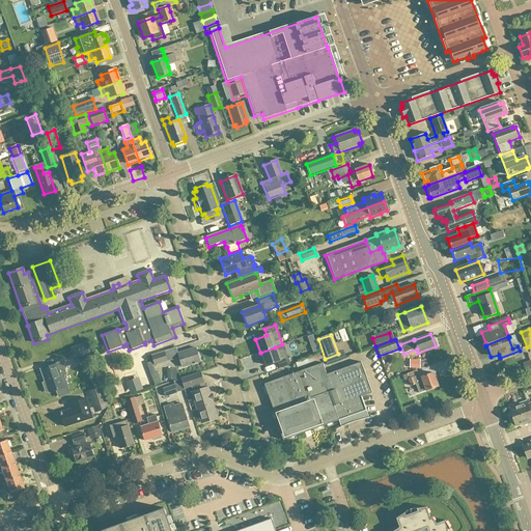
[(85,343),(70,348),(74,362),(89,356),(85,343)]
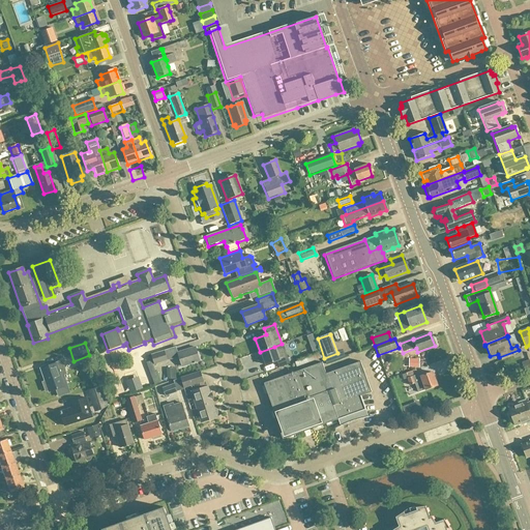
[(274,347),(260,352),(265,365),(276,361),(278,367),(289,364),(284,349),(276,352),(274,347)]
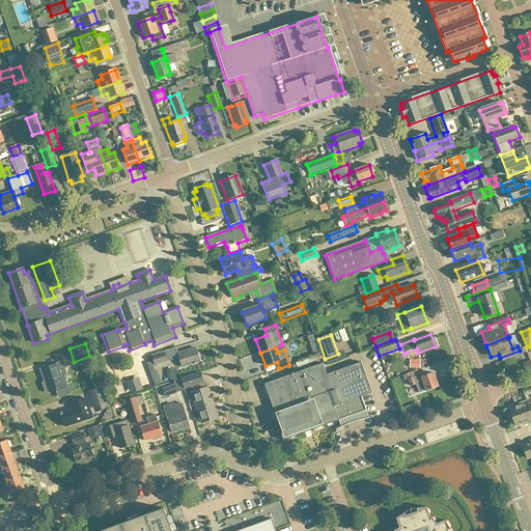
[(195,348),(177,354),(182,368),(199,363),(195,348)]
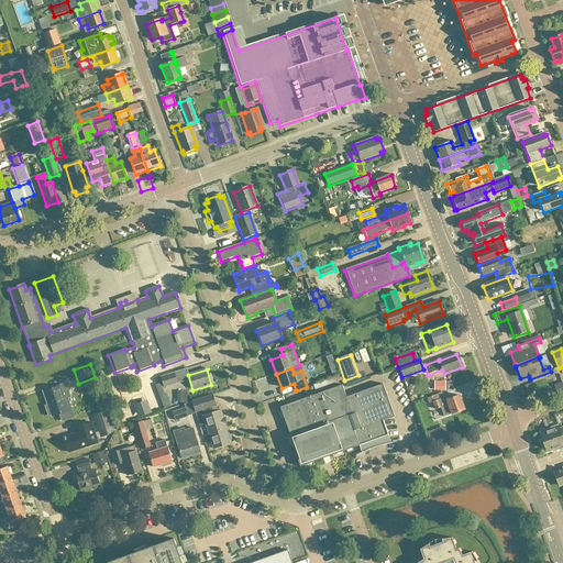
[(174,373),(161,377),(164,388),(177,384),(174,373)]
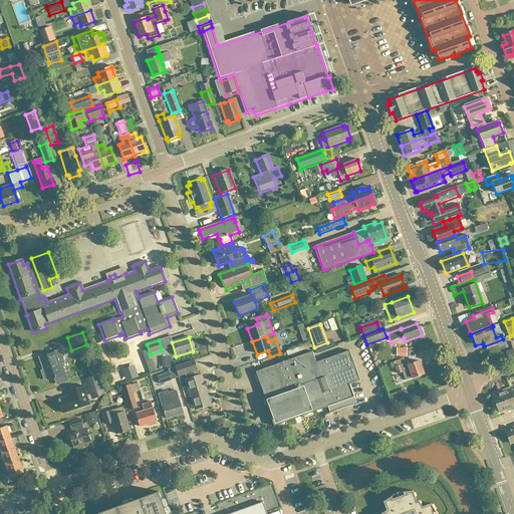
[(311,342),(296,348),(285,351),(287,356),(298,353),(313,347),(311,342)]
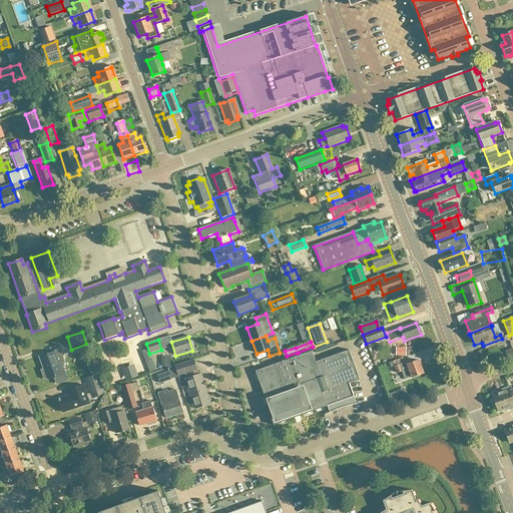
[(395,348),(395,357),(405,357),(405,348),(395,348)]
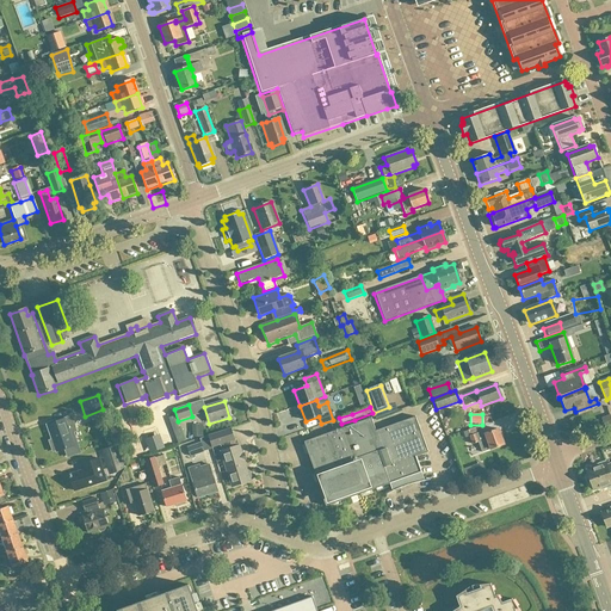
[(183,443),(173,417),(167,419),(177,445),(183,443)]
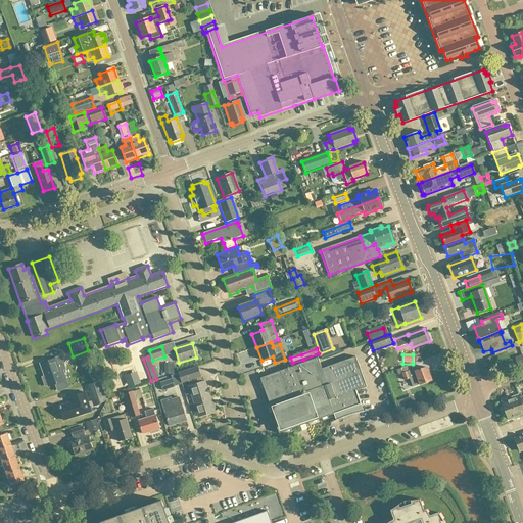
[(57,392),(67,388),(61,371),(64,370),(60,358),(40,365),(44,377),(42,378),(45,387),(47,386),(48,387),(55,385),(57,392)]
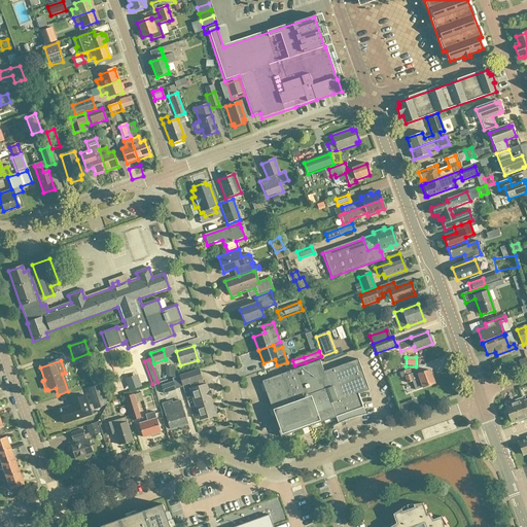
[(319,361),(261,382),(272,409),(271,409),(281,437),(336,418),(338,424),(342,423),(346,421),(352,419),(357,417),(363,416),(365,416),(363,408),(358,394),(369,390),(357,360),(323,373),(319,361)]
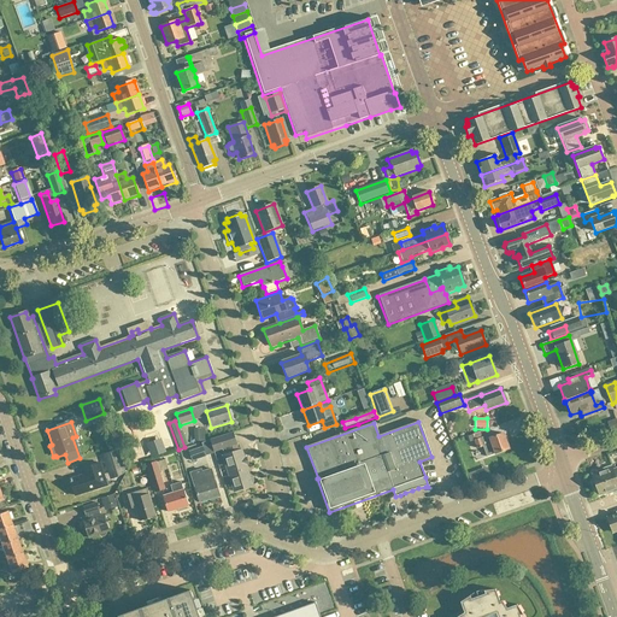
[(483,432),(471,435),(476,450),(483,447),(487,458),(507,450),(501,434),(487,440),(486,436),(483,432)]
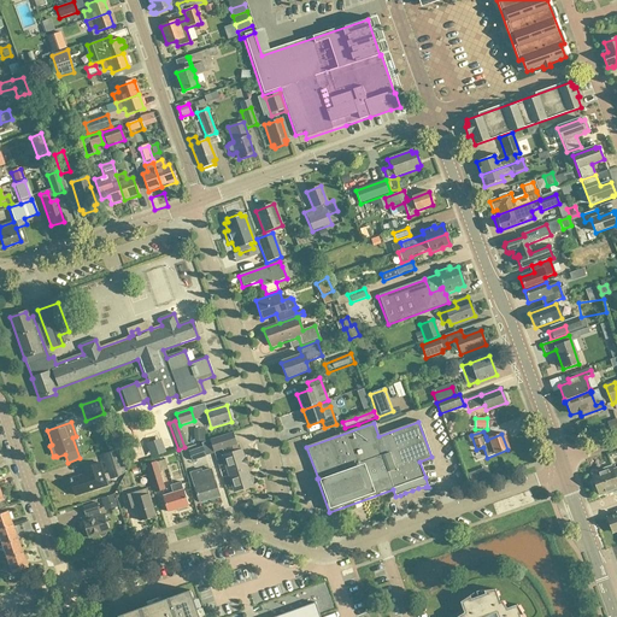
[(231,434),(210,441),(213,452),(227,448),(228,454),(222,457),(233,493),(252,487),(251,485),(252,483),(253,482),(251,477),(250,476),(248,477),(240,451),(238,452),(235,446),(231,434)]
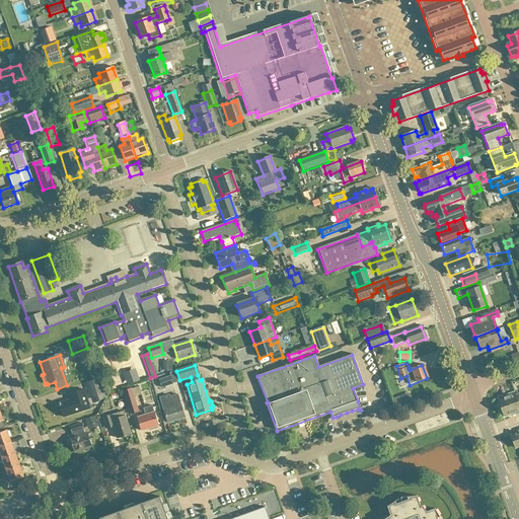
[(128,383),(139,381),(138,368),(127,370),(128,383)]
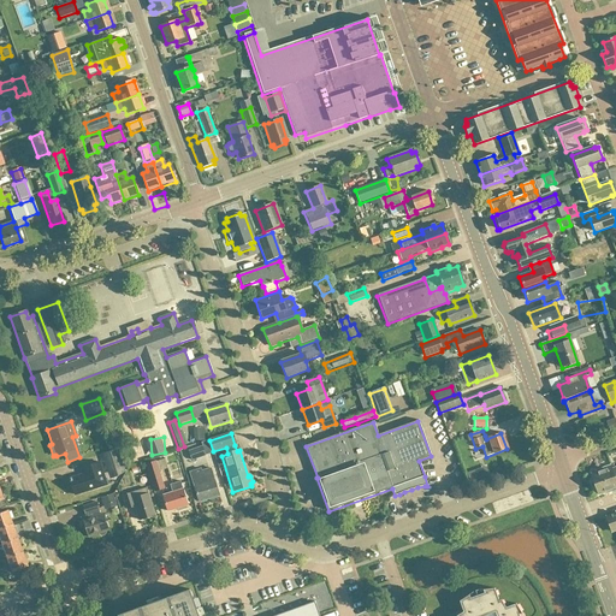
[(191,462),(205,457),(201,448),(188,452),(191,462)]
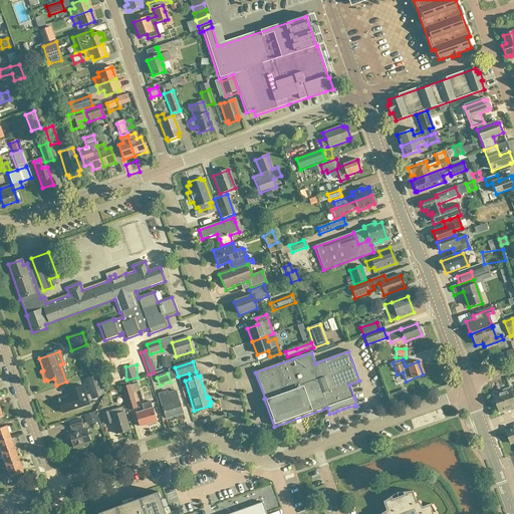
[(98,374),(84,379),(90,401),(104,395),(98,374)]
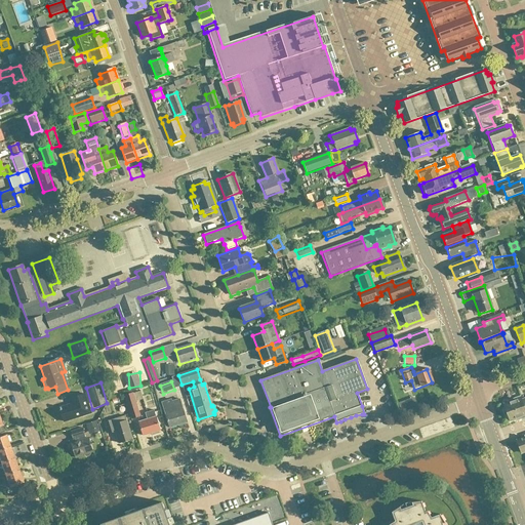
[(132,394),(124,397),(131,419),(139,417),(132,394)]
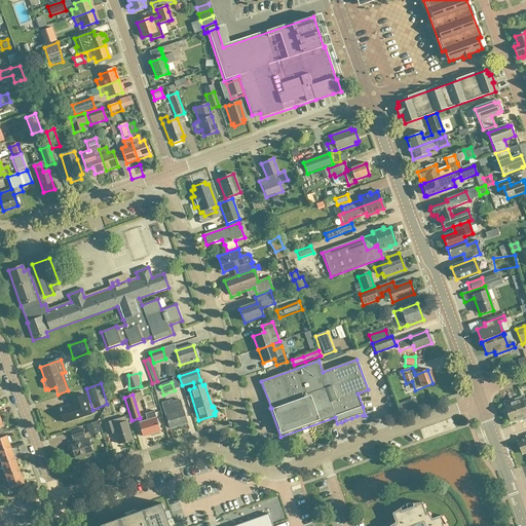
[(72,406),(59,410),(60,412),(64,423),(90,415),(84,396),(70,400),(72,406)]
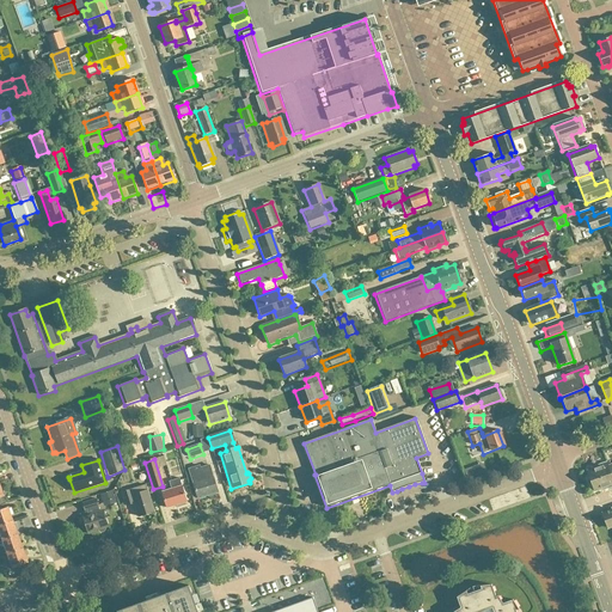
[(611,464),(607,466),(606,463),(593,467),(594,470),(587,472),(594,491),(601,489),(601,491),(611,487),(611,464)]
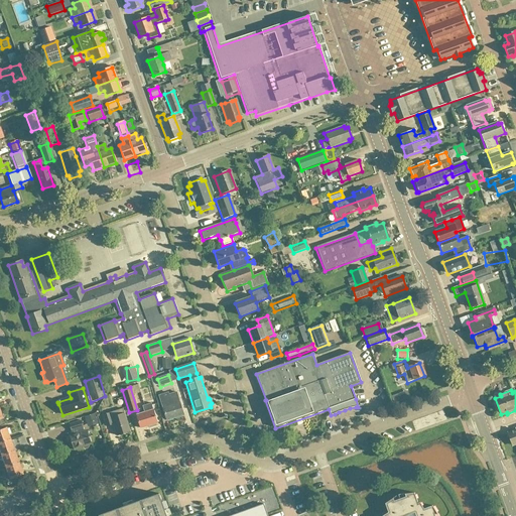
[(182,415),(175,392),(168,395),(167,393),(158,396),(165,421),(182,415)]
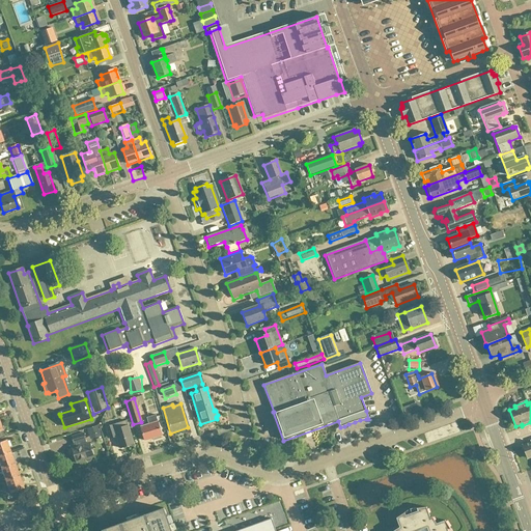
[(406,417),(411,415),(417,413),(415,407),(409,409),(403,411),(406,417)]
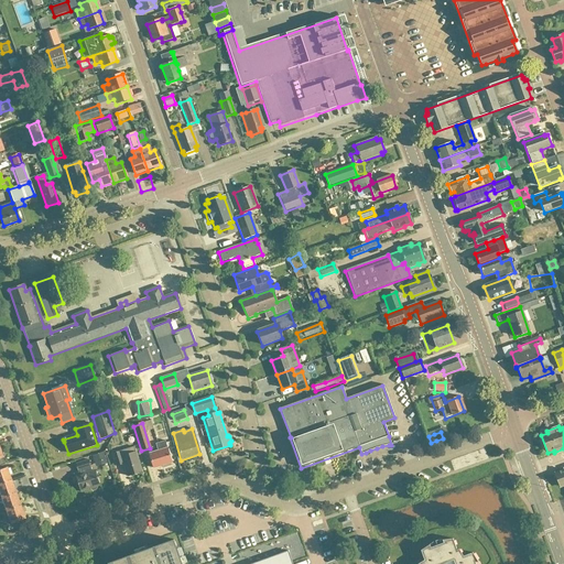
[(155,444),(158,452),(149,454),(153,469),(162,466),(162,468),(171,466),(170,464),(172,463),(165,442),(155,444)]
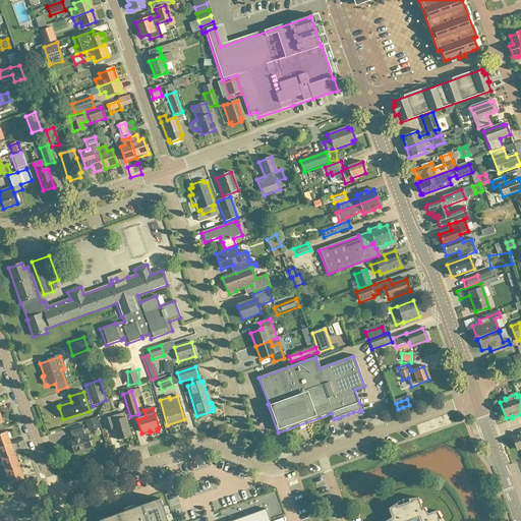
[(123,413),(103,419),(107,431),(114,429),(117,441),(130,437),(123,413)]
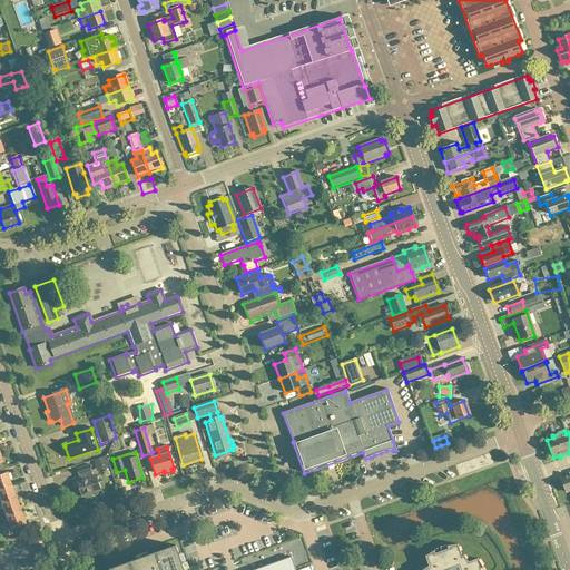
[(105,458),(92,461),(97,472),(108,469),(105,458)]
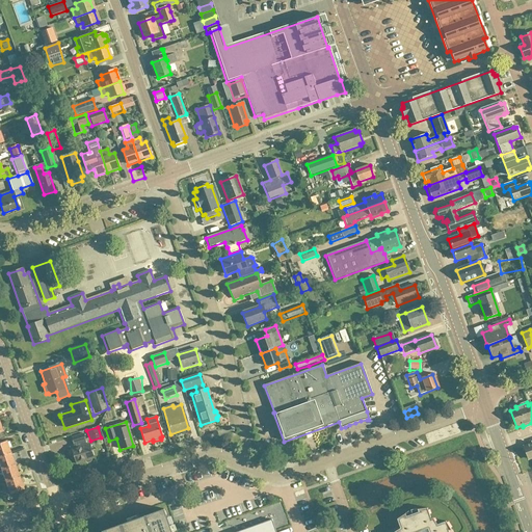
[(83,434),(71,439),(73,445),(85,442),(83,434)]
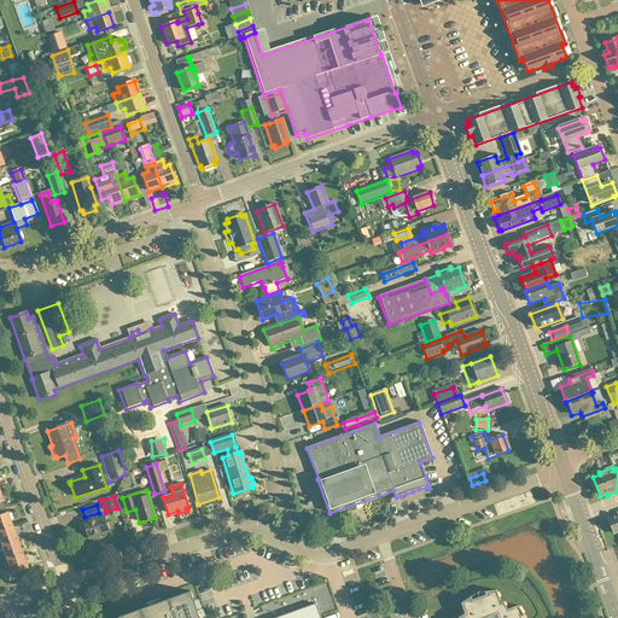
[(0,531),(12,528),(7,513),(0,516),(0,531)]
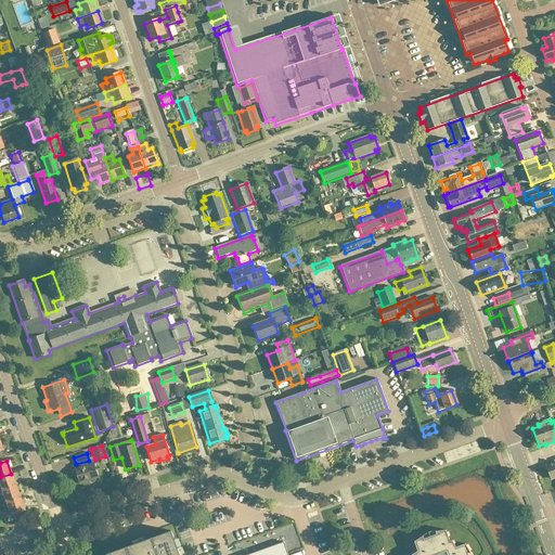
[(554,463),(545,466),(551,480),(554,478),(554,461),(554,462),(554,463)]
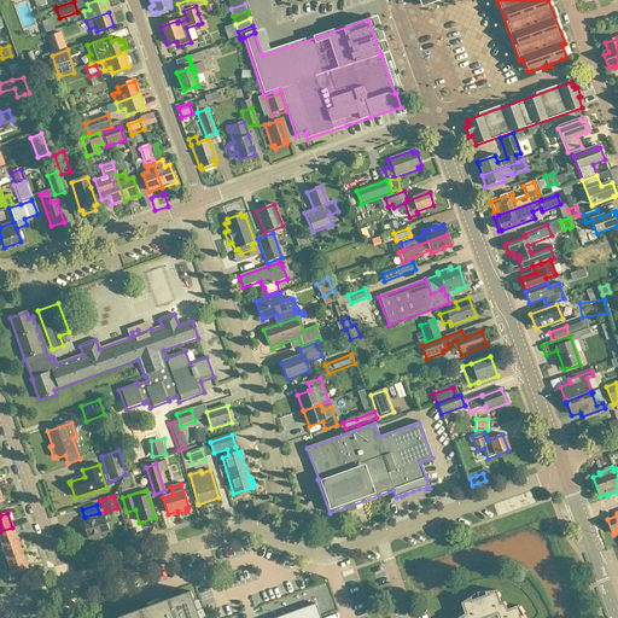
[(87,538),(97,536),(98,537),(100,538),(103,538),(105,537),(105,536),(105,534),(108,532),(103,517),(82,523),(87,538)]
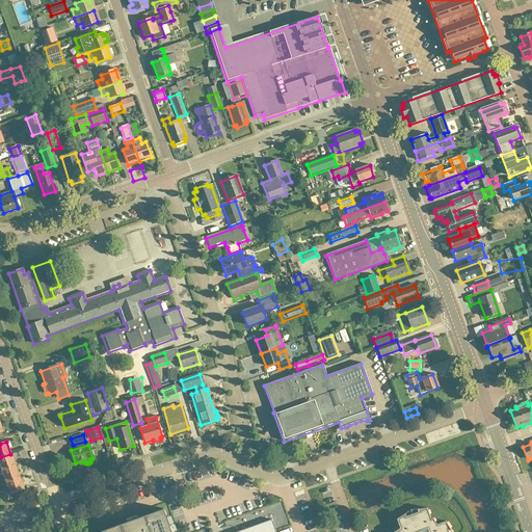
[(10,454),(0,457),(0,468),(1,471),(15,466),(10,454)]
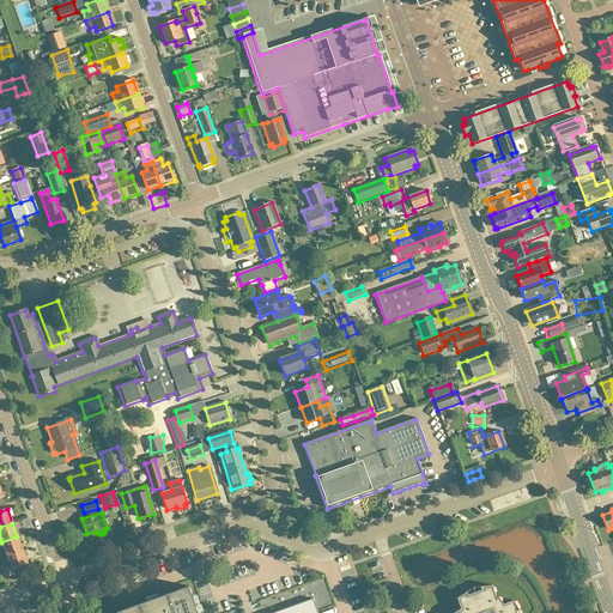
[(17,536),(1,542),(6,557),(22,551),(17,536)]
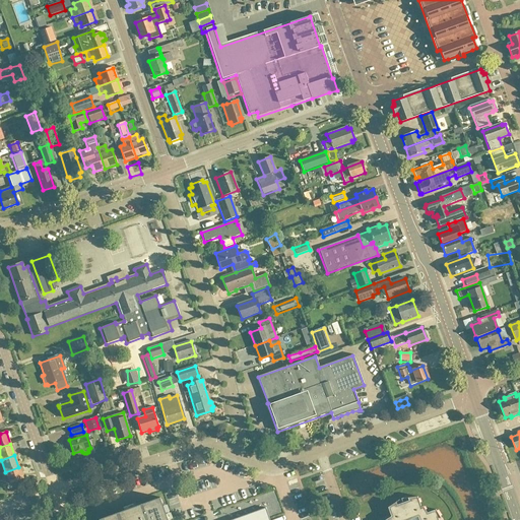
[(18,467),(5,472),(9,483),(23,479),(18,467)]
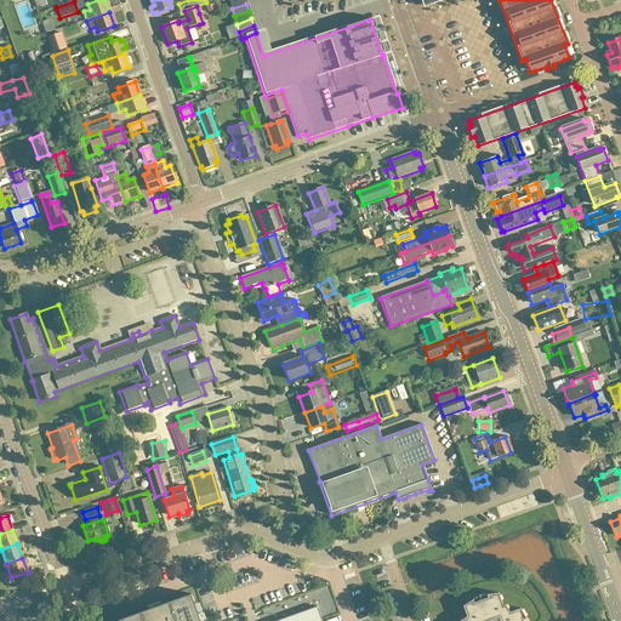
[(522,620),(523,620),(527,620),(519,609),(510,614),(505,605),(502,607),(497,594),(486,596),(488,599),(473,604),(472,600),(462,607),(467,617),(461,620),(522,620)]
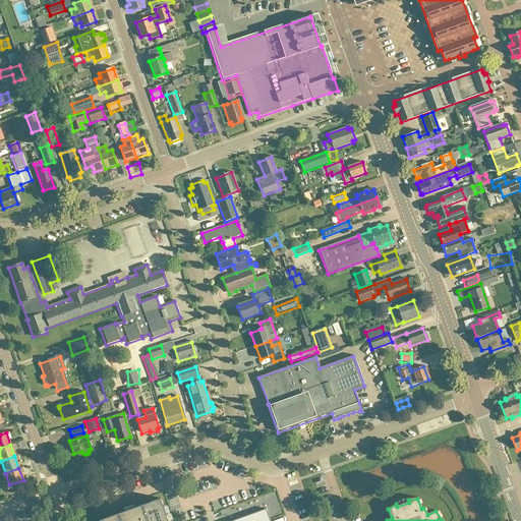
[(167,520),(160,500),(99,520),(167,520)]
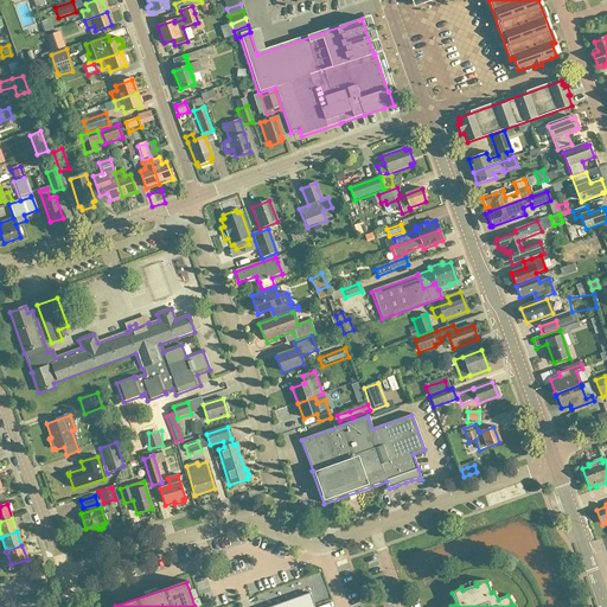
[(313,606),(310,593),(270,606),(313,606)]
